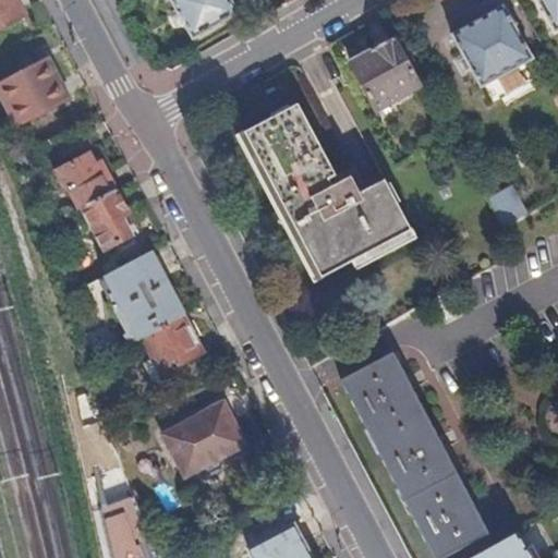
[(0,0),(0,28),(24,16),(15,0),(0,0)]
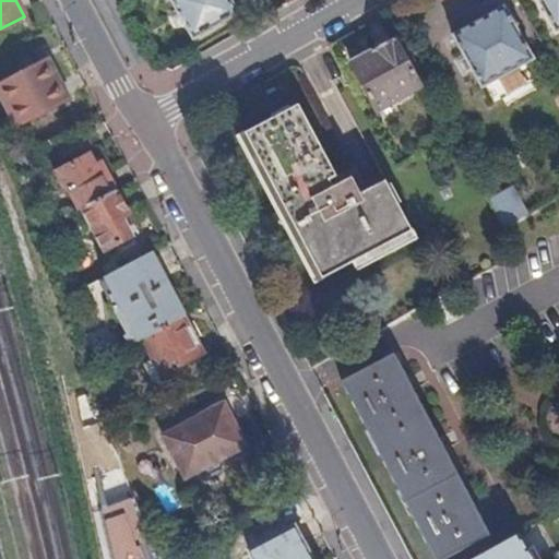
[(238,13),(256,3),(253,0),(170,0),(193,40),(239,14),(238,13)]
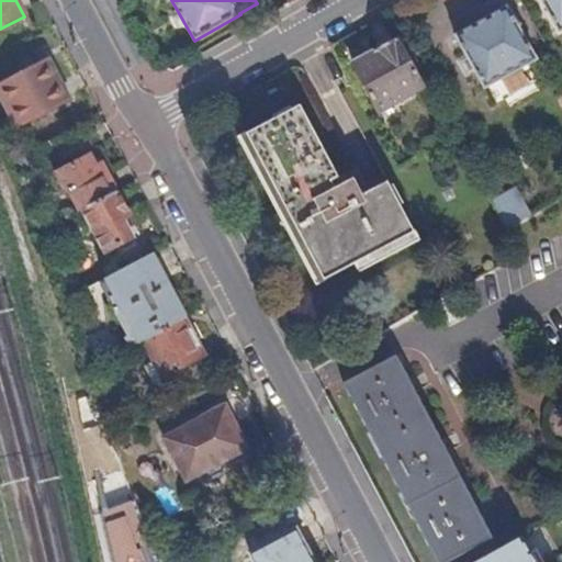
[(561,0),(543,0),(560,30),(561,29),(561,0)]
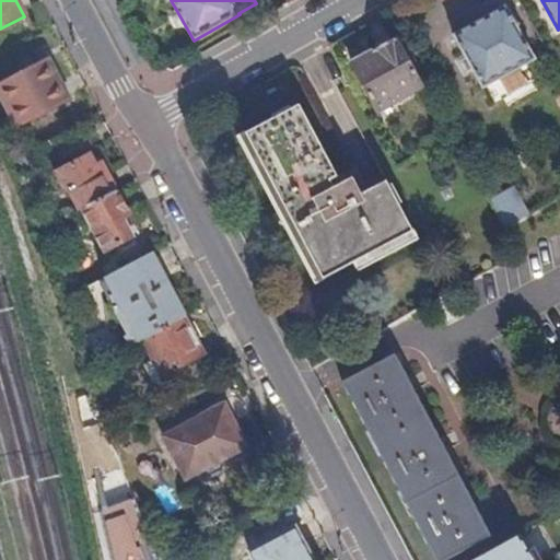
[(455,35),(485,88),(487,85),(534,59),(536,58),(532,50),(539,46),(535,38),(527,43),(508,6),(455,35)]
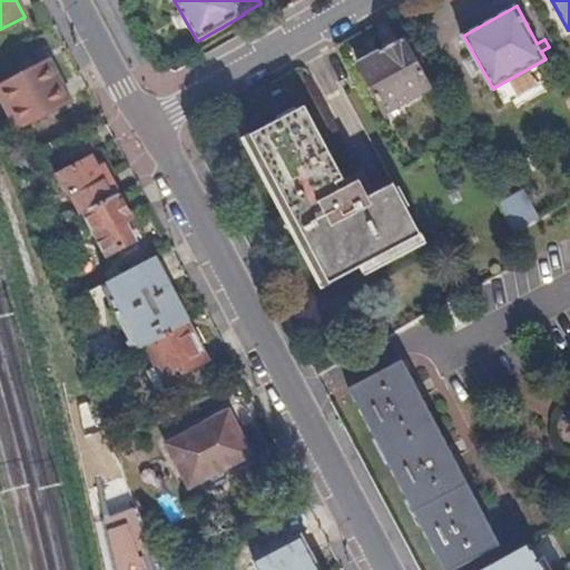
[(385,110),(430,87),(404,38),(359,61),(385,110)]
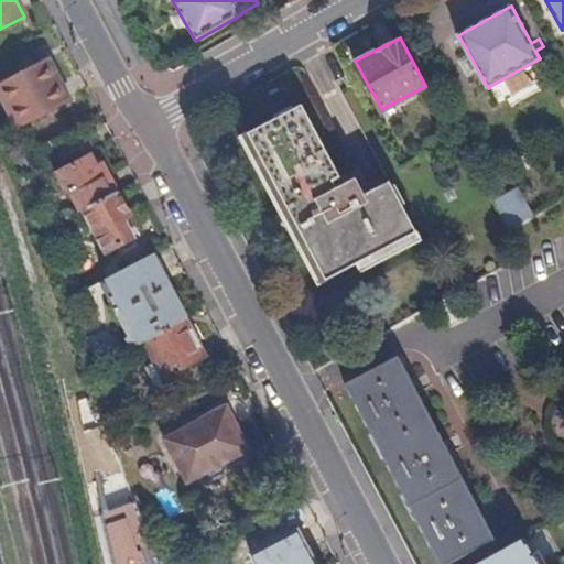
[(0,97),(18,129),(71,101),(47,60),(0,84),(0,97)]
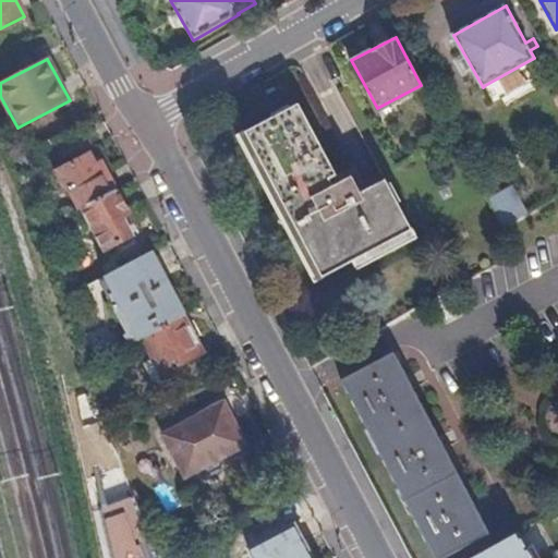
[(322,277),(412,230),(385,179),(366,189),(360,192),(349,170),(337,177),(298,102),(244,130),(275,189),(322,277)]
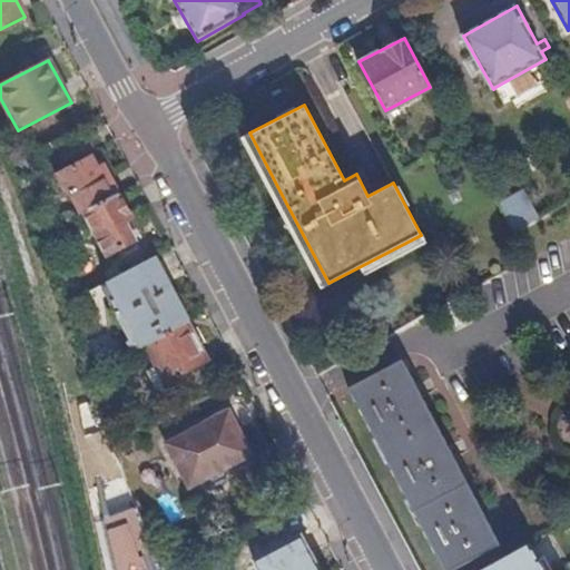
[(67,196),(71,194),(82,214),(85,213),(119,195),(107,173),(101,175),(98,169),(91,158),(58,176),(67,196)]
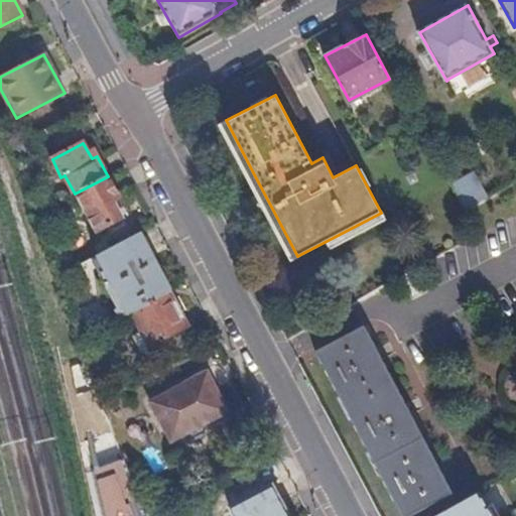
[(476,173),(454,185),(467,209),(488,197),(476,173)]
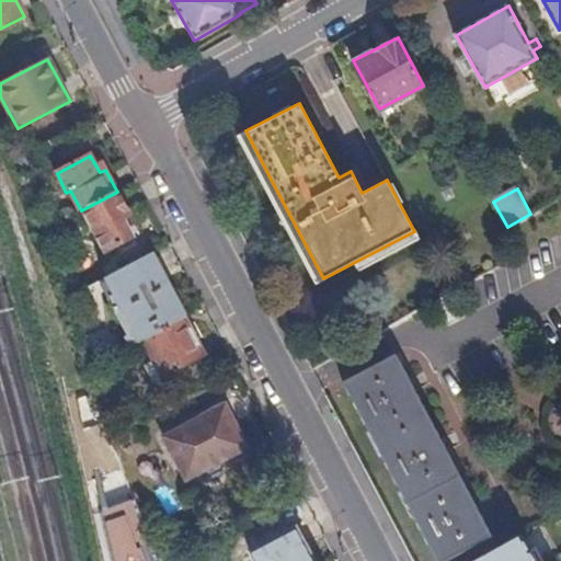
[(106,252),(134,238),(128,227),(124,219),(129,216),(117,192),(83,209),(106,252)]
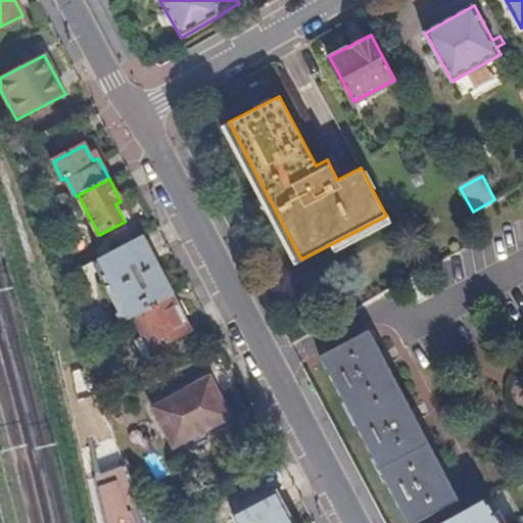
[(121,201),(115,204),(120,211),(125,208),(121,201)]
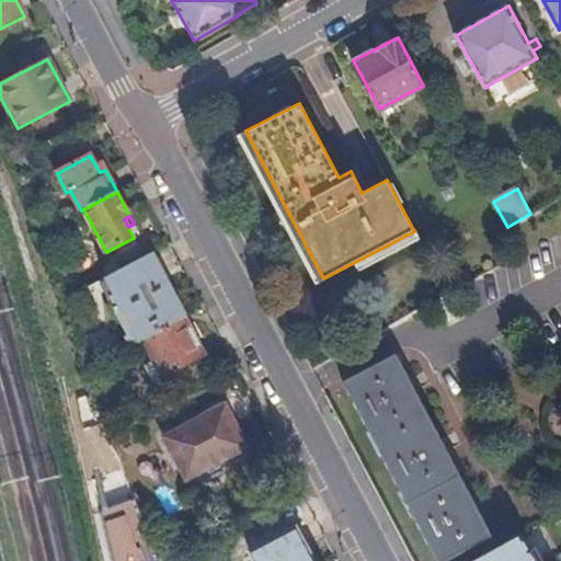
[(129,338),(126,339),(130,346),(142,341),(184,318),(150,255),(107,278),(116,295),(111,298),(118,311),(116,312),(129,338)]
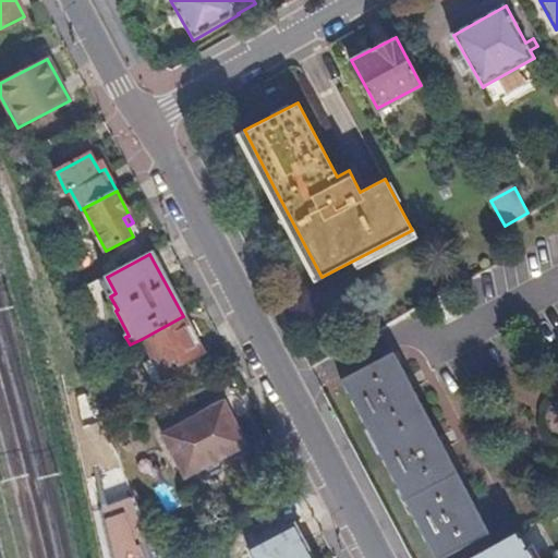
[(183,316),(142,339),(153,359),(161,376),(203,354),(183,316)]
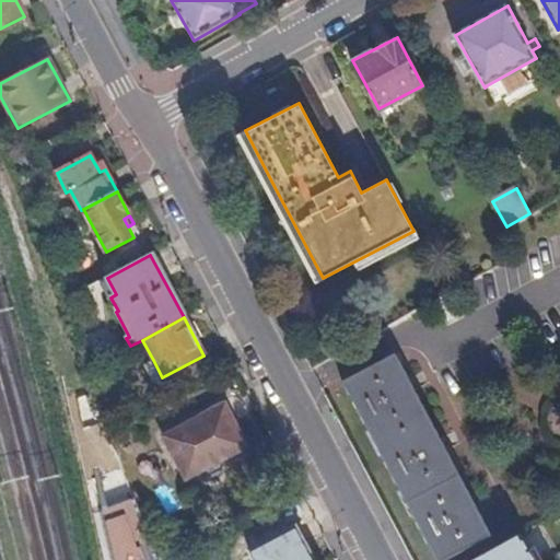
[(438,559),(442,559),(490,535),(396,354),(345,381),(438,559)]
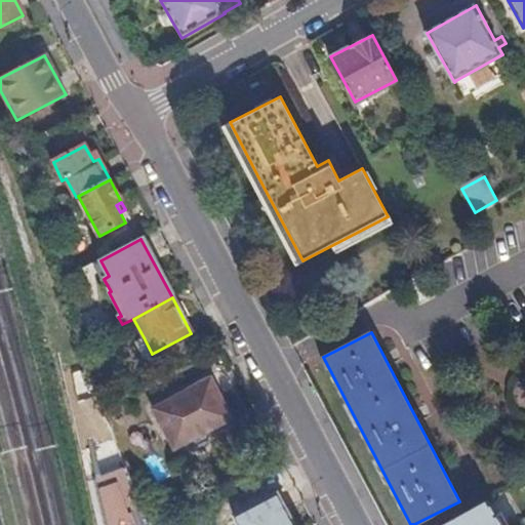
[(144,337),(135,341),(145,359),(152,354),(144,337)]
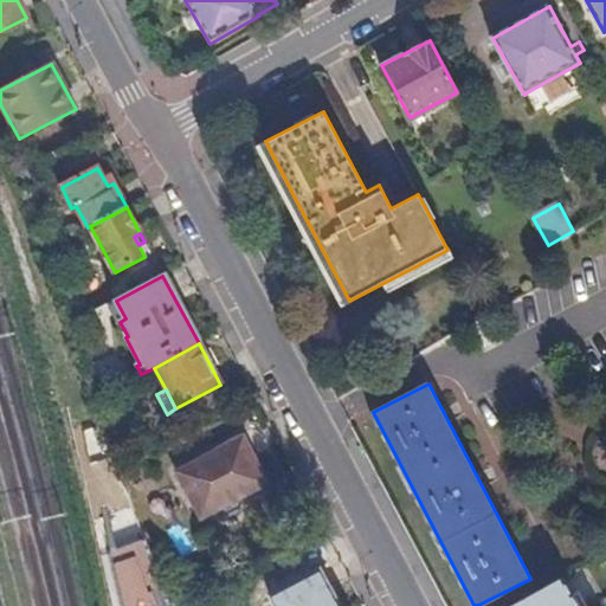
[(201,519),(266,483),(243,437),(178,472),(201,519)]
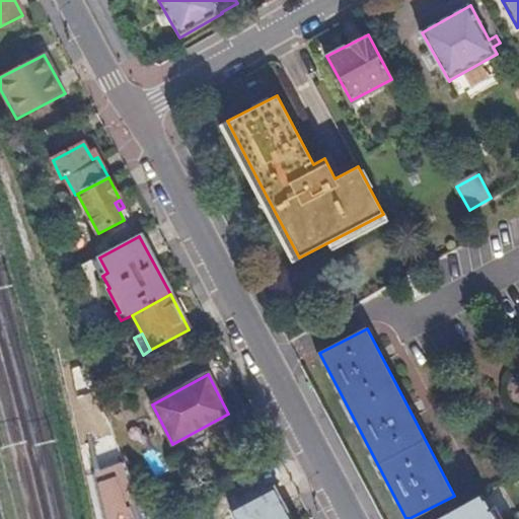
[(289,518),(274,490),(231,513),(234,518),(289,518)]
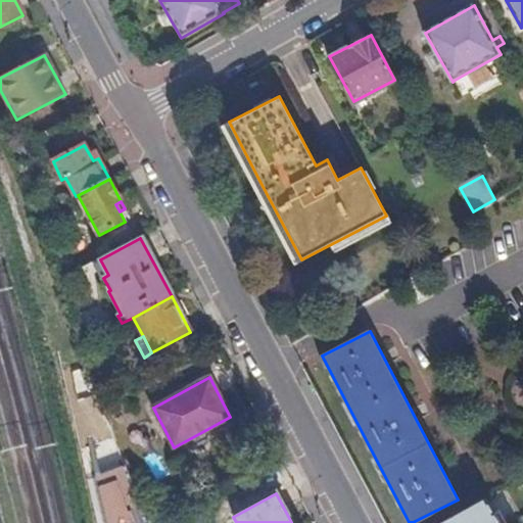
[(494,522),(482,501),(441,522),(494,522)]
